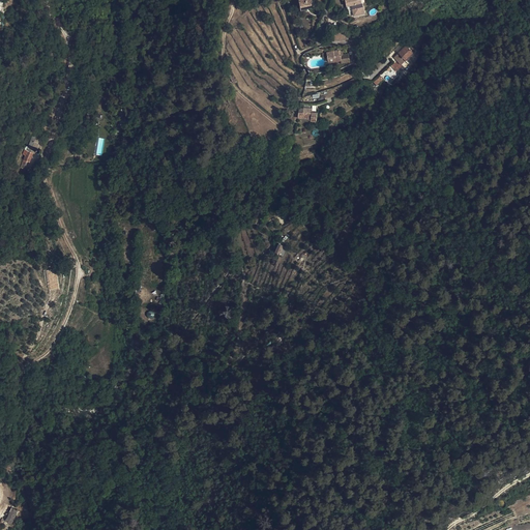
[(238,0),(228,0),(229,13),(239,15),(238,0)]
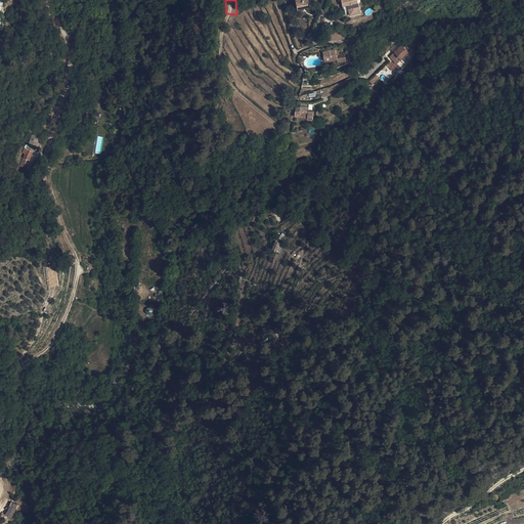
[(295,0),(297,9),(309,7),(307,0),(295,0)]
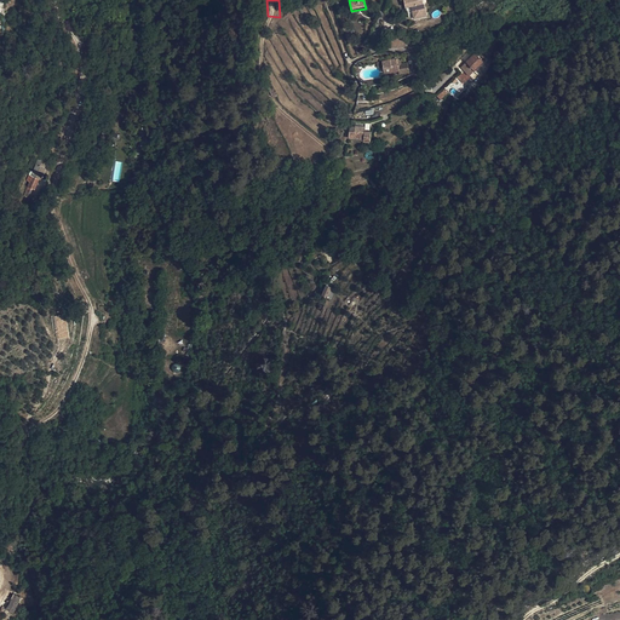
[(405,0),(406,6),(412,5),(414,18),(426,16),(424,0),(405,0)]
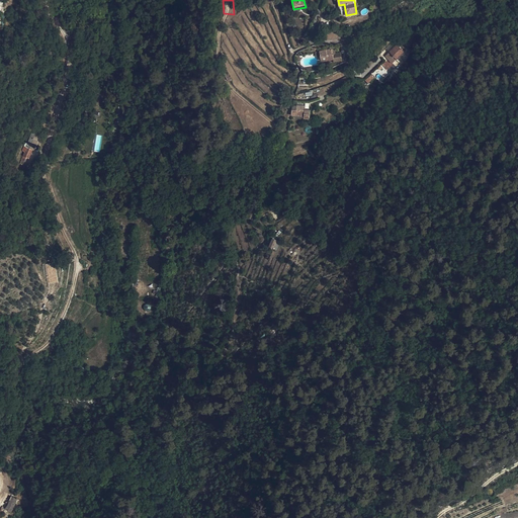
[(400,48),(397,45),(384,56),(395,66),(399,62),(396,59),(406,50),(402,45),(400,48)]
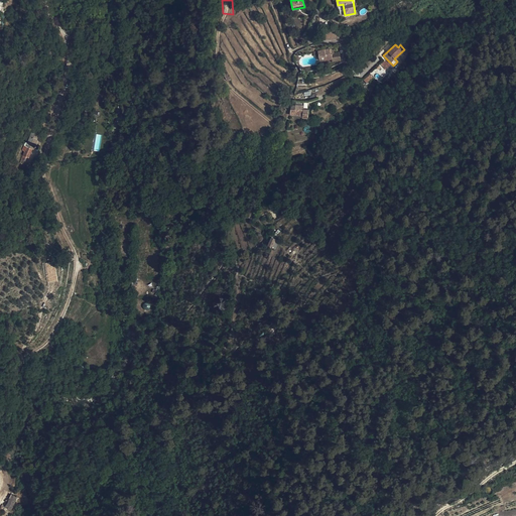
[(320,60),(330,57),(332,55),(331,52),(330,47),(317,50),(320,60)]
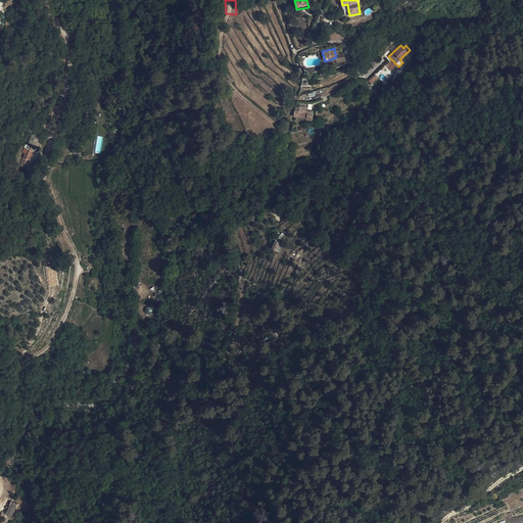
[(338,52),(335,53),(336,56),(337,58),(337,61),(345,59),(343,51),(338,52)]
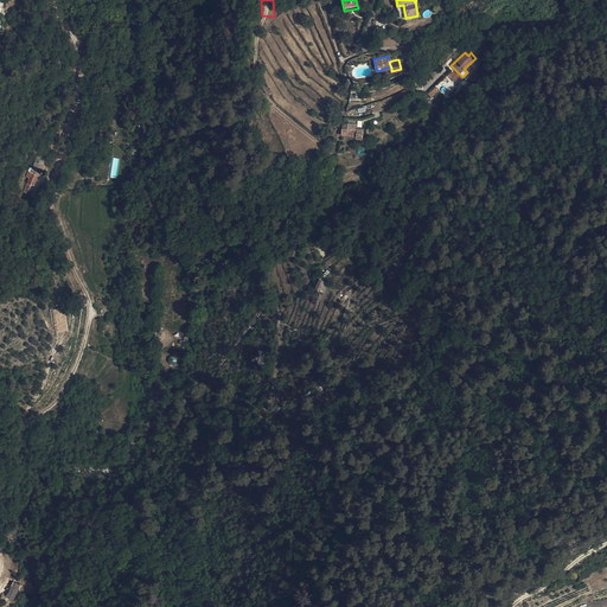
[(462,78),(453,69),(443,78),(453,88),(462,78)]
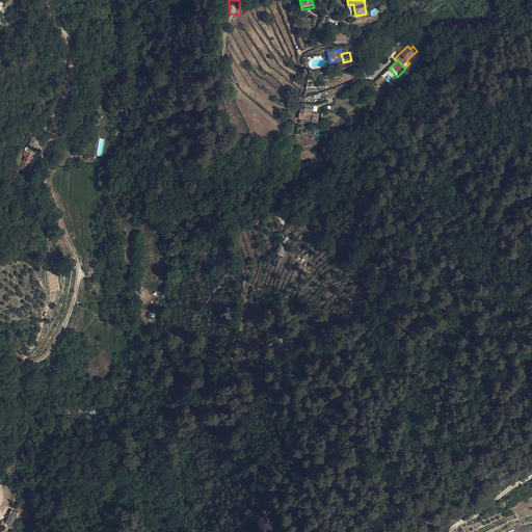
[(397,77),(389,69),(381,76),(391,85),(398,77),(397,77)]
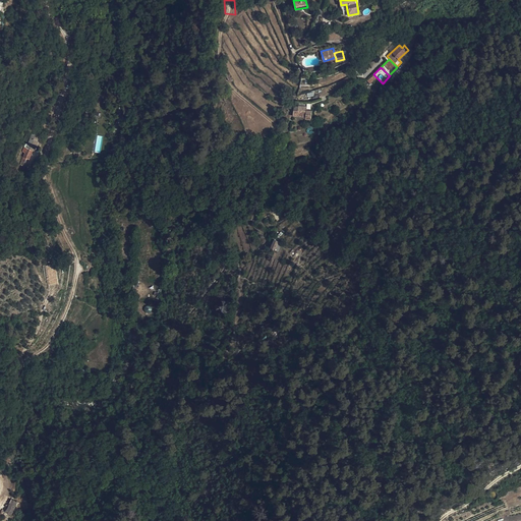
[(369,83),(375,78),(373,75),(367,80),(369,83)]
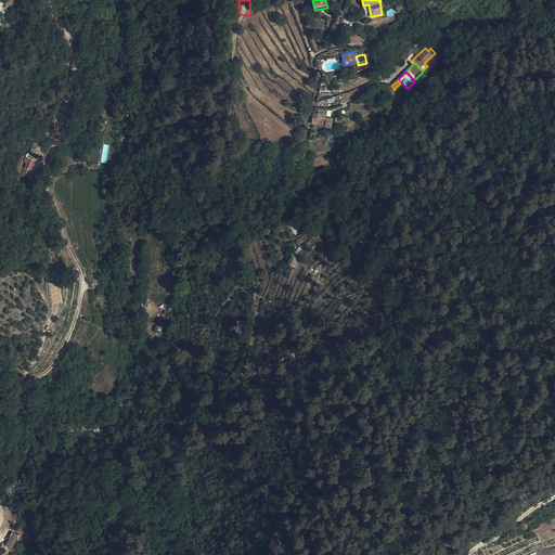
[(326,114),(318,113),(317,117),(312,117),(312,123),(325,124),(326,117),(326,114)]
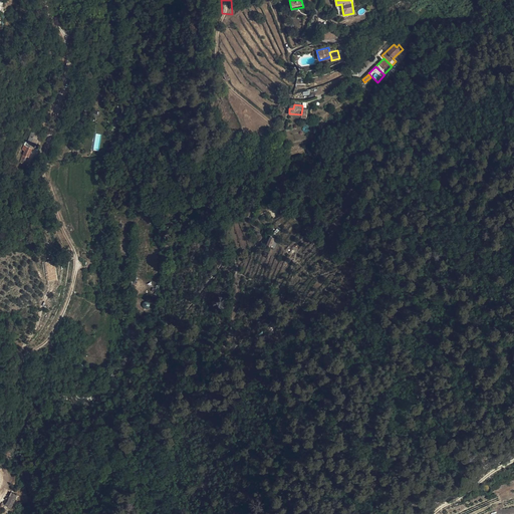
[(27,141),(36,144),(39,136),(31,133),(27,141)]
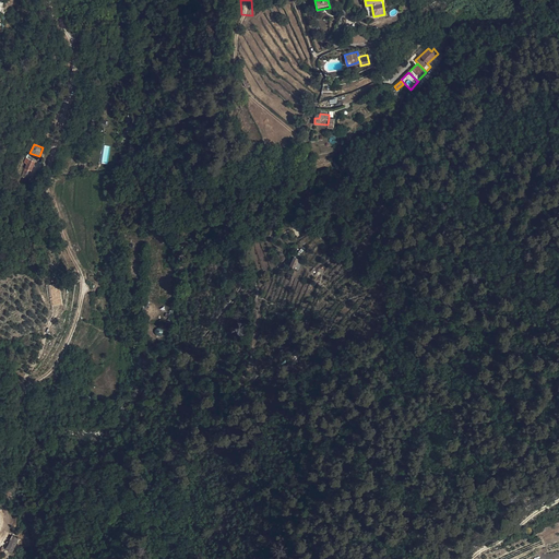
[(293,257),(289,266),(295,269),(299,259),(293,257)]
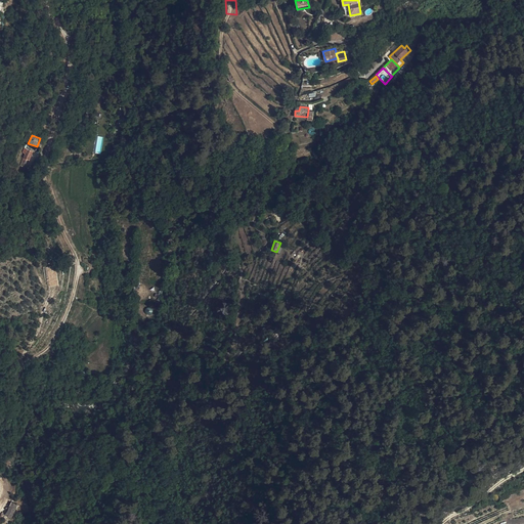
[(58,285),(56,266),(46,267),(49,286),(58,285)]
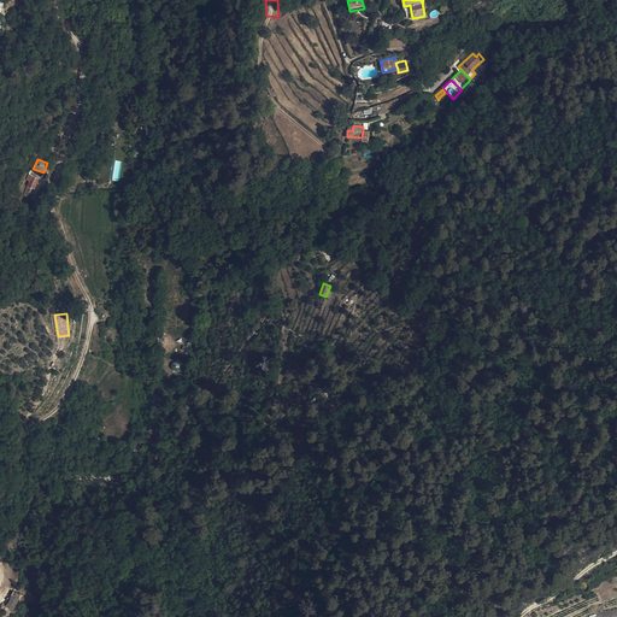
[(16,597),(9,594),(5,604),(1,609),(6,613),(11,607),(16,597)]
